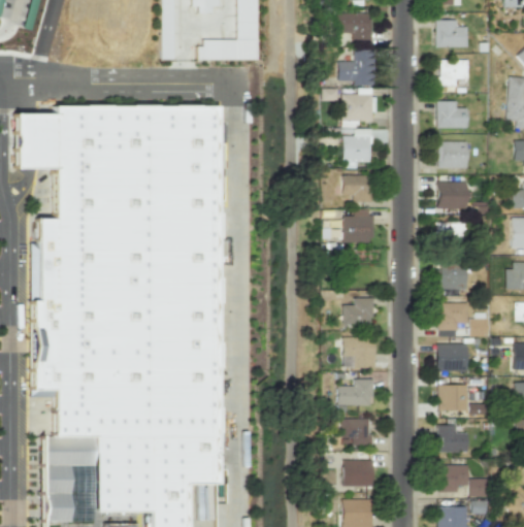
[(161,0),(161,61),(174,61),(174,0),(161,0)]
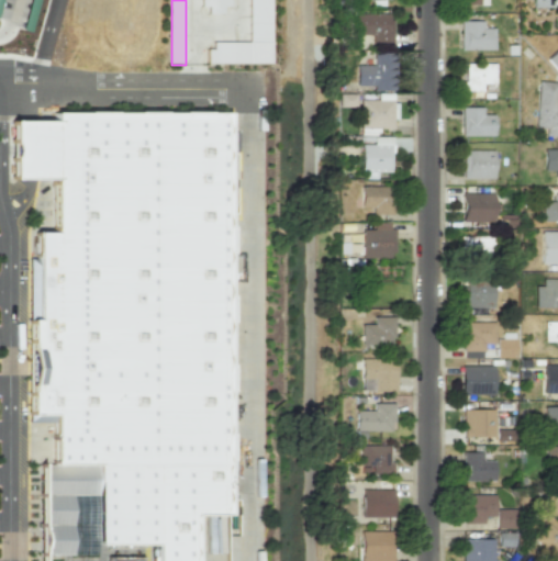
[(204,0),(234,0),(234,7),(226,7),(226,14),(212,14),(212,7),(204,7),(204,0)]
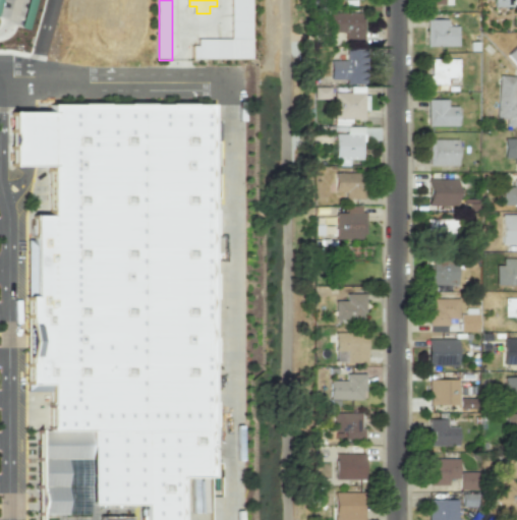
[(234,0),(234,40),(200,40),(202,47),(194,47),(194,61),(254,59),(254,0),(234,0)]
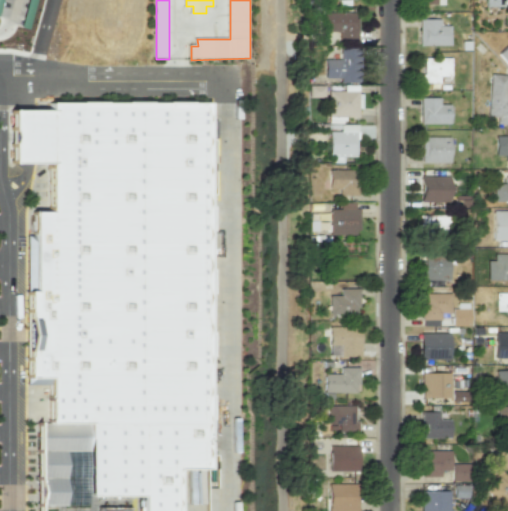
[(507,0),(487,0),(488,8),(507,7),(507,0)]
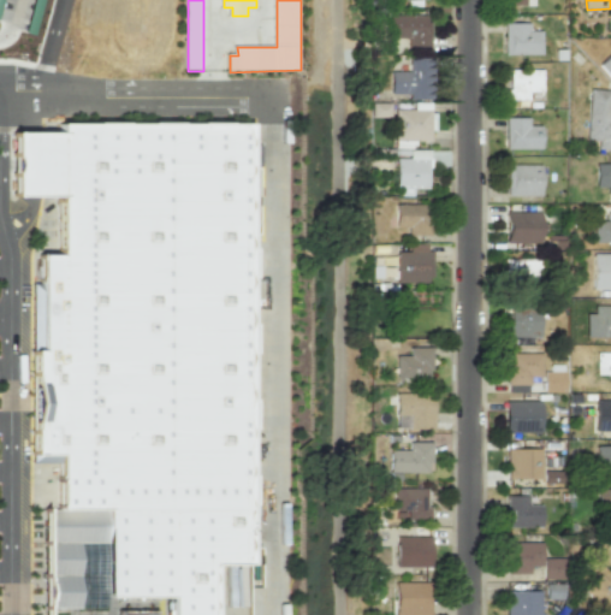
[(411,39),(392,39),(392,16),(429,16),(429,23),(434,23),(434,47),(411,47),(411,39)]
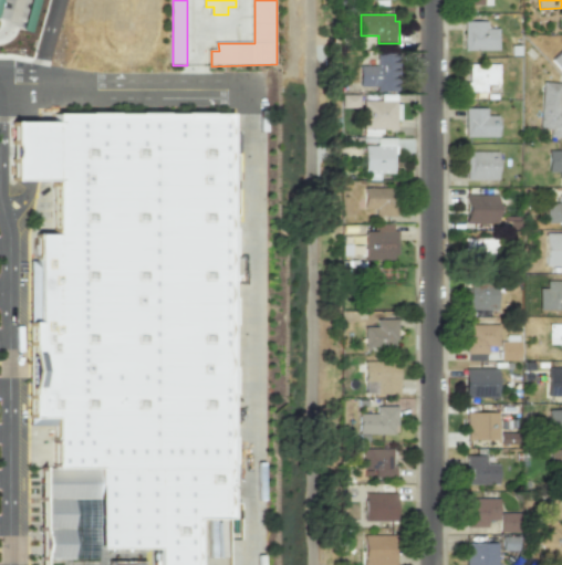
[(467,22),(468,51),(501,51),(501,29),(490,29),(490,22),(467,22)]
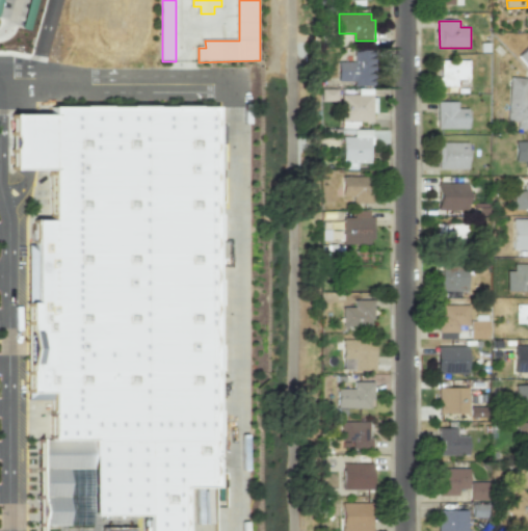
[(357,86),(357,81),(341,82),(341,62),(357,62),(357,51),(373,51),(373,87),(357,86)]
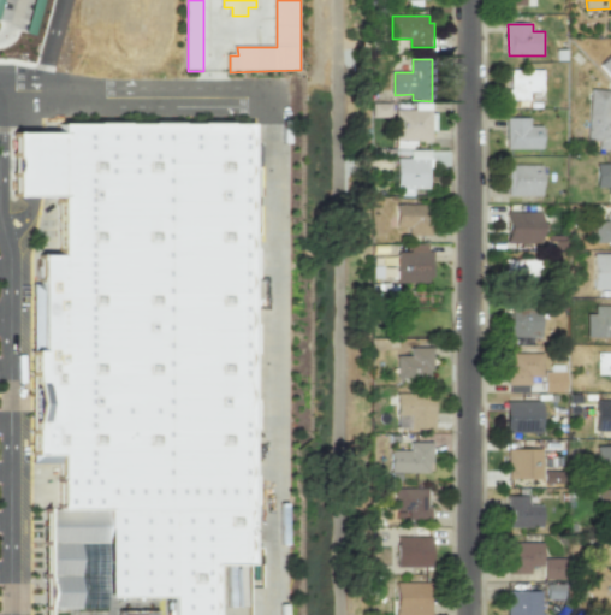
[(514,71),(514,90),(510,90),(510,101),(532,101),(532,93),(545,93),(545,71),(514,71)]
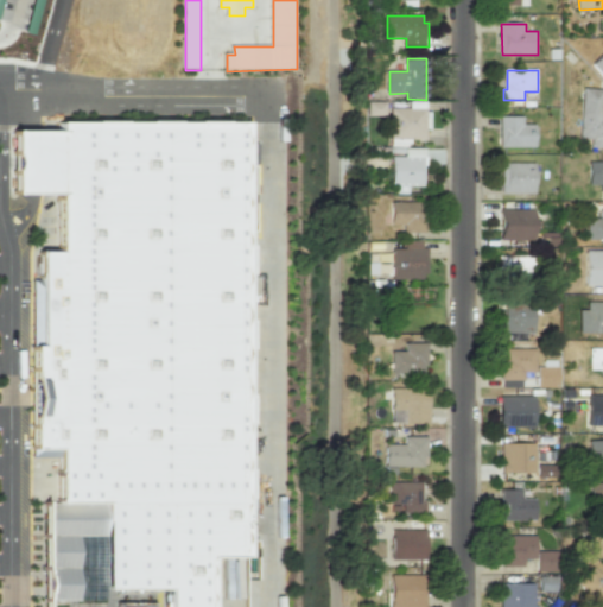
[(602,90),(585,89),(582,139),(594,140),(594,149),(602,149),(602,90)]
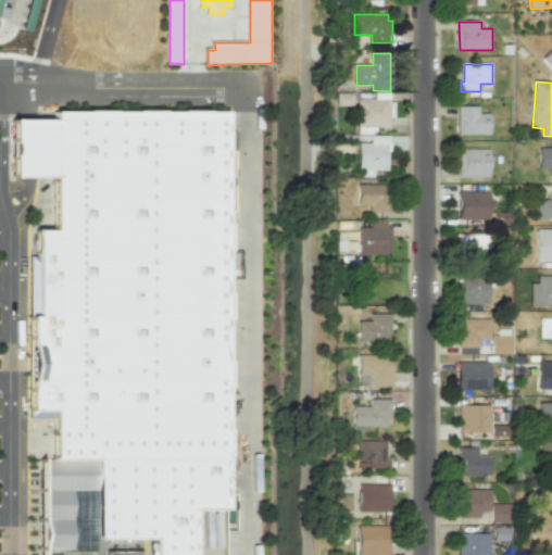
[(339,93),(339,106),(356,106),(356,93),(339,93)]
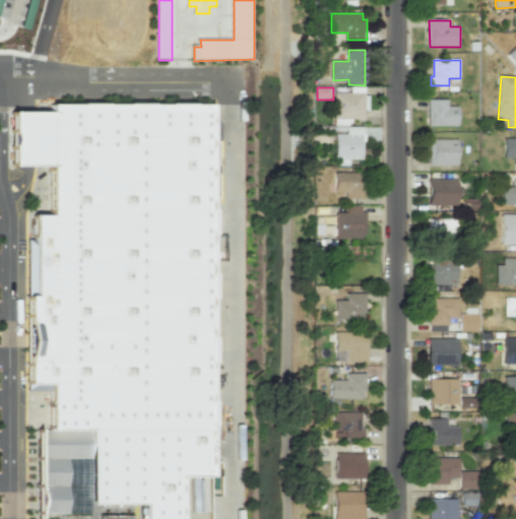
[(336,93),(336,120),(367,120),(367,93),(336,93)]
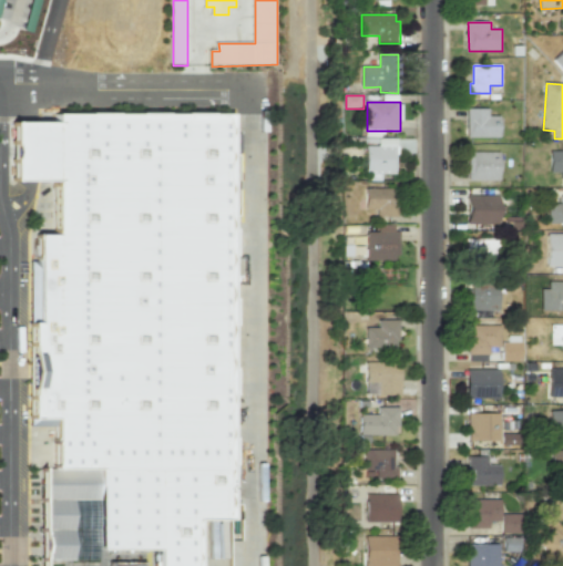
[(159,565),(159,546),(100,545),(100,497),(75,497),(75,558),(44,557),(44,466),(54,466),(53,413),(28,413),(28,315),(37,315),(37,227),(53,227),(53,173),(11,173),(11,113),(54,113),(54,105),(233,106),(233,151),(241,151),(241,213),(233,213),(233,516),(200,516),(200,565),(159,565)]
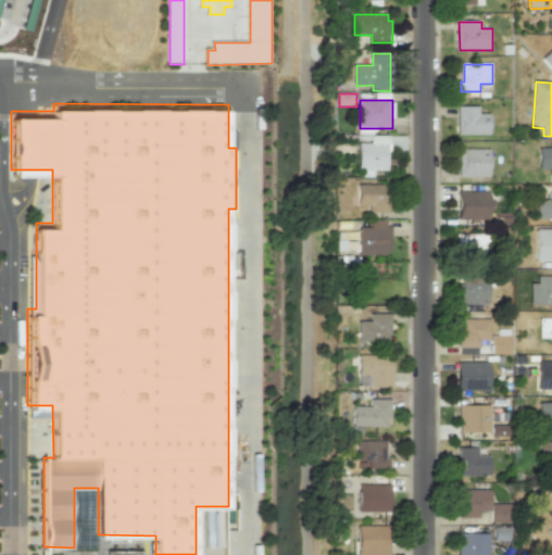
[(460,106),(460,135),(492,135),(491,114),(480,114),(480,108),(460,106)]
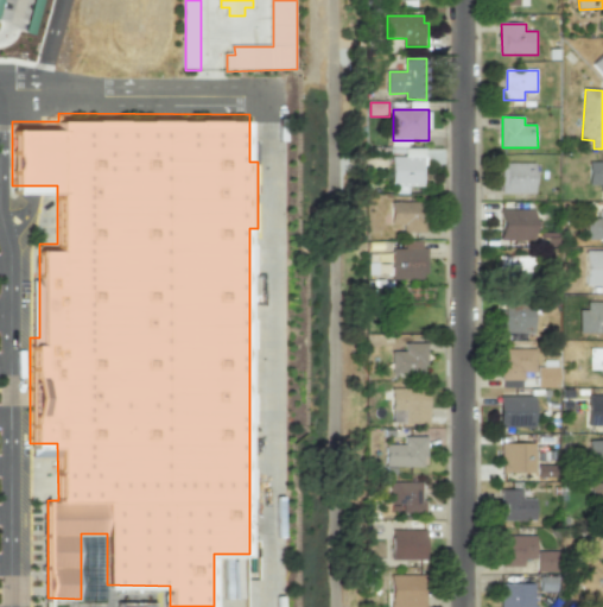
[(394,157),(394,188),(398,187),(398,195),(411,195),(411,188),(426,188),(426,158),(394,157)]
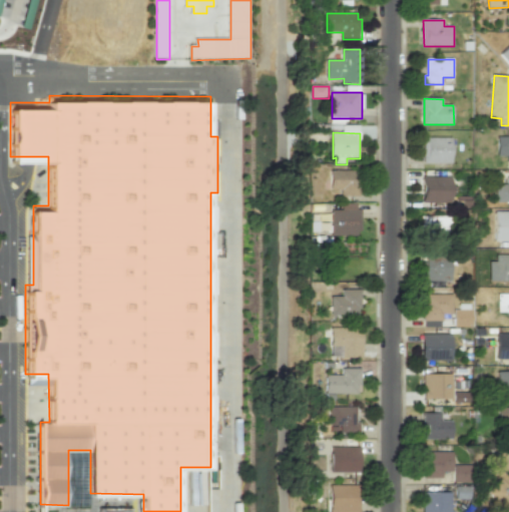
[(508,134),(500,134),(500,154),(508,154),(508,134)]
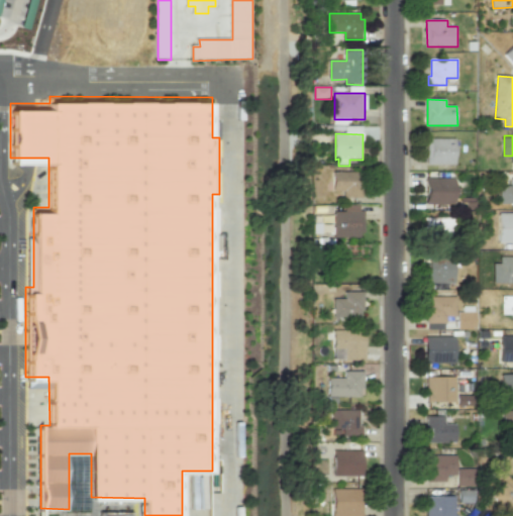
[(428,136),(429,162),(457,162),(457,136),(428,136)]
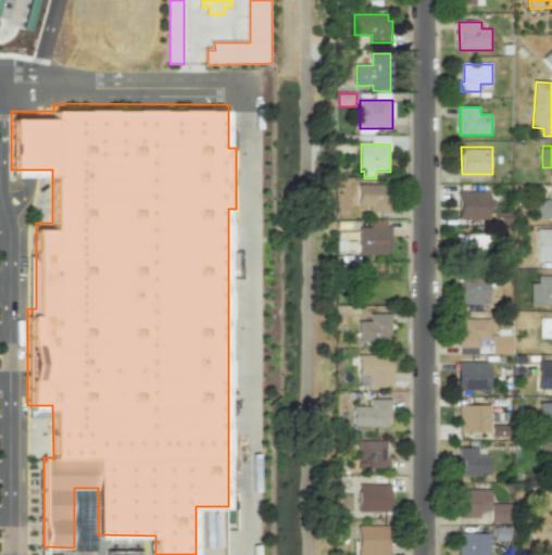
[(361,185),(361,206),(372,206),(372,213),(392,213),(392,194),(388,194),(388,186),(361,185)]
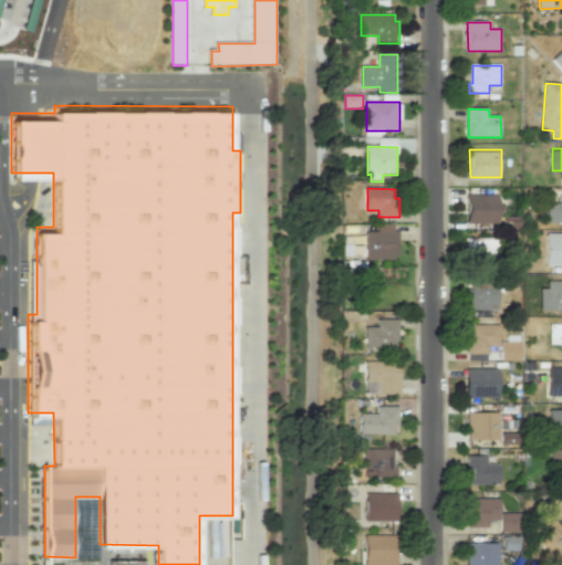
[(469,192),(469,222),(501,221),(501,194),(469,192)]
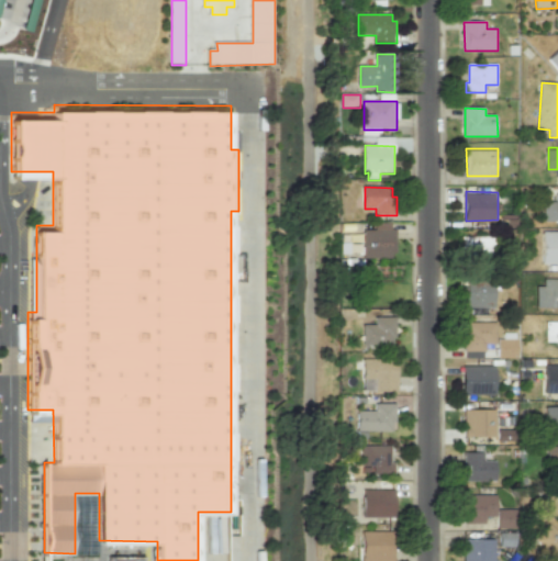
[(557,200),(547,200),(547,220),(557,220),(557,200)]
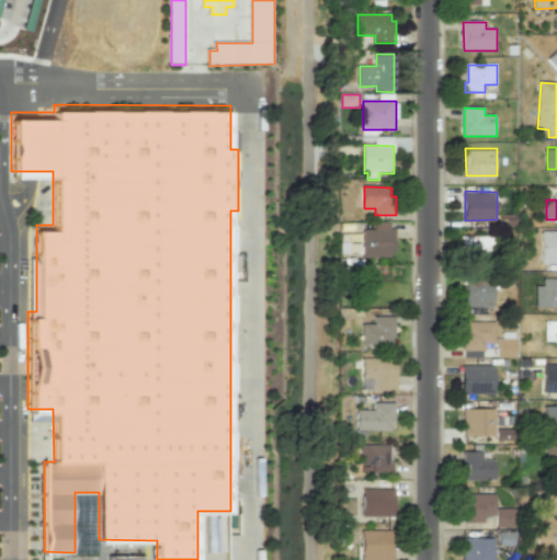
[(364,259),(393,259),(393,253),(397,253),(397,230),(391,230),(391,223),(376,223),(376,230),(364,230),(364,259)]
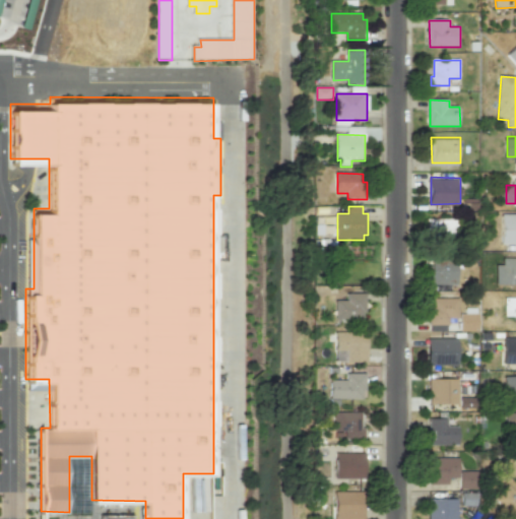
[(515,212),(505,212),(505,243),(515,243),(515,212)]
